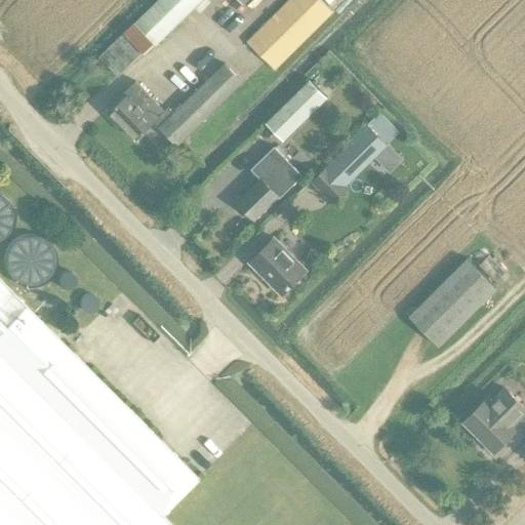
[(210,3),(207,0),(157,0),(134,23),(98,56),(118,77),(153,43),(156,45),(194,8),(200,14),(210,3)]
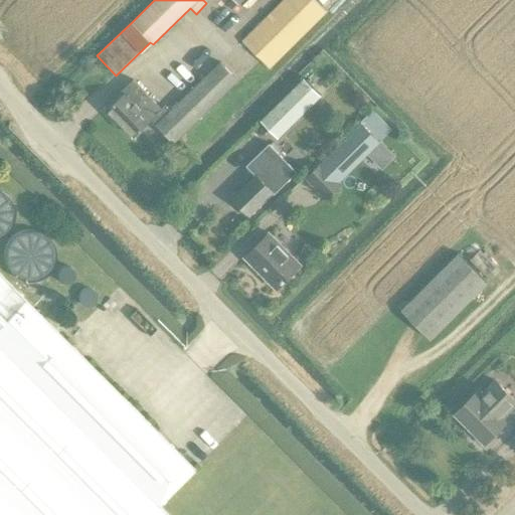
[(315,0),(282,0),(241,40),(271,69),(328,13),(315,0)]
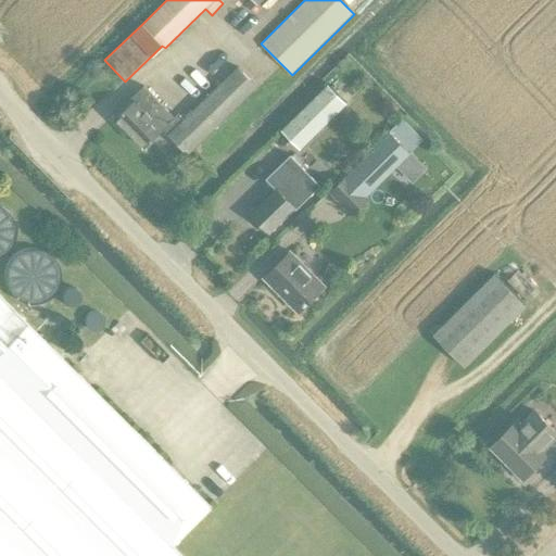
[(163,129),(169,136),(187,154),(256,86),(239,67),(178,127),(172,122),(175,118),(160,102),(129,131),(144,148),(163,129)]
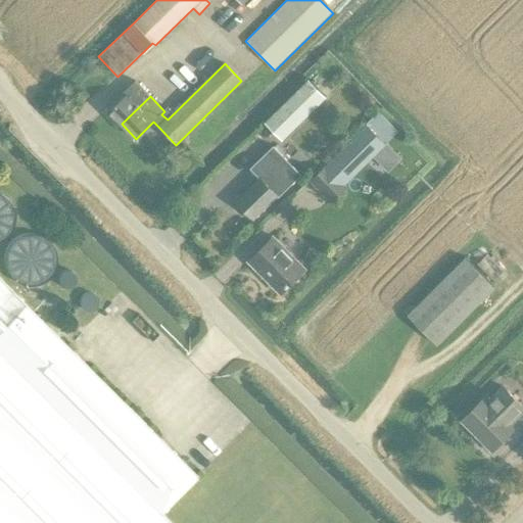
[(308,79),(264,122),(282,141),(327,97),(308,79)]
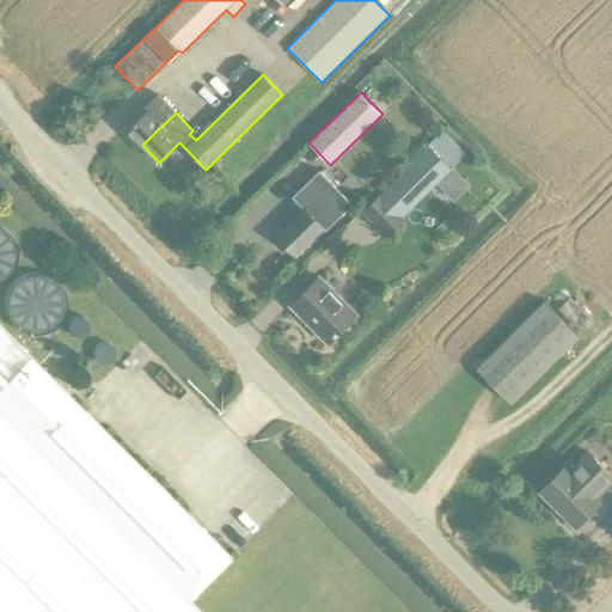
[(142,145),(176,112),(158,95),(145,108),(147,110),(127,129),(129,133),(127,135),(138,147),(141,144),(142,145)]
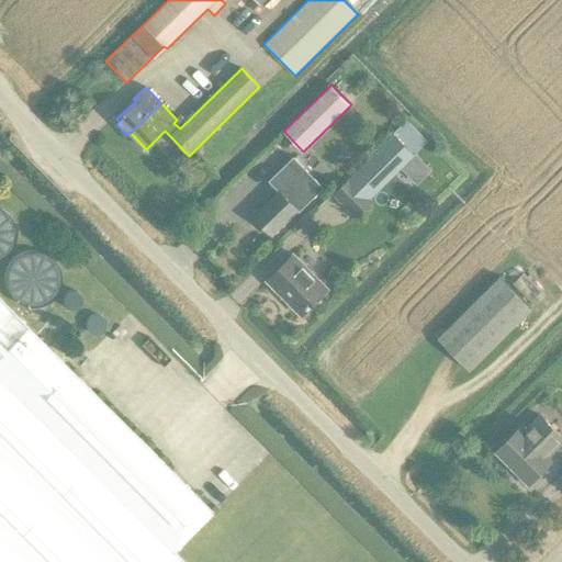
[(350,179),(334,195),(356,216),(372,201),(370,199),(402,168),(417,183),(430,170),(415,154),(396,136),(382,150),(381,149),(378,152),(350,179)]
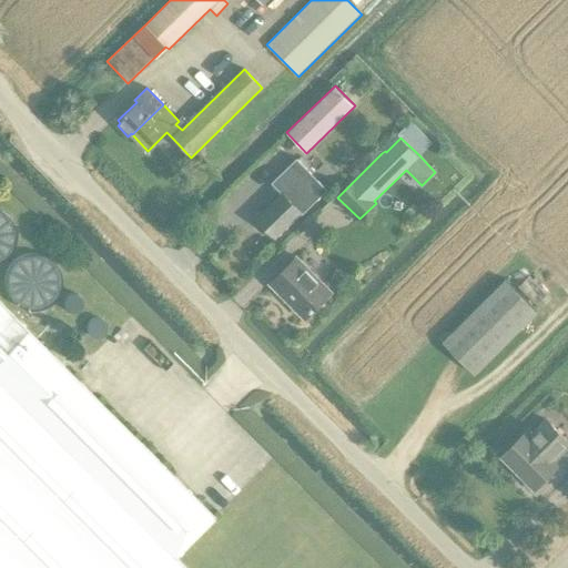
[(283,194),(257,219),(275,237),(302,213),(303,214),(327,190),(296,158),(271,182),(283,194)]
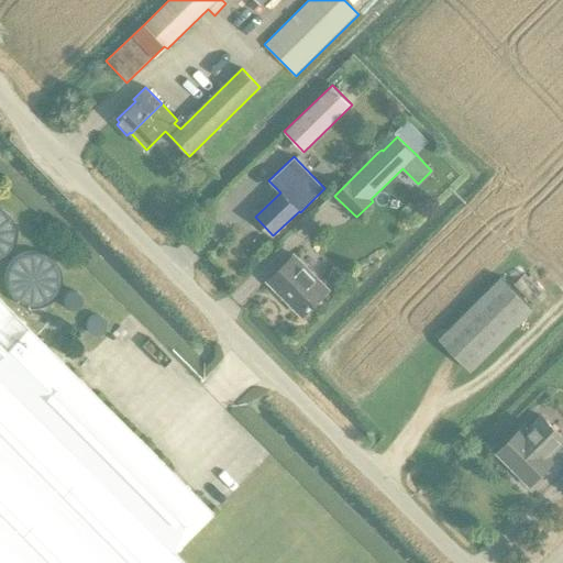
[(17,235),(17,234),(17,230),(15,223),(12,218),(8,212),(2,208),(0,207),(0,262),(3,260),(9,256),(12,252),(14,246),(17,242),(17,235)]
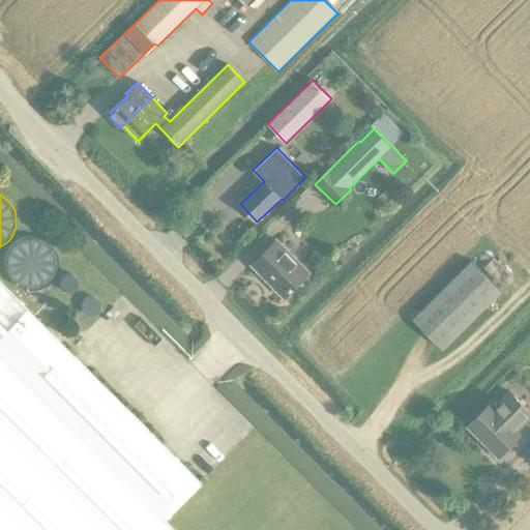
[(59,264),(59,263),(58,259),(57,253),(54,247),(50,242),(46,239),(39,236),(33,234),(27,234),(22,235),(16,237),(11,240),(8,243),(4,247),(2,253),(0,258),(0,260),(0,266),(0,269),(2,275),(6,282),(9,285),(12,288),(19,291),(25,293),(30,293),(35,292),(41,290),(46,288),(51,284),(54,280),(56,274),(58,270),(59,264)]
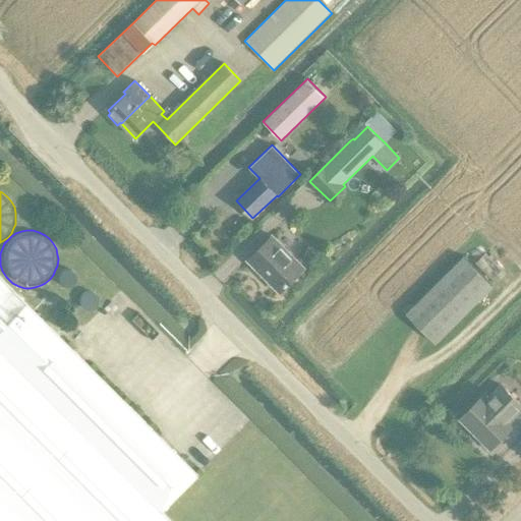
[(304,268),(273,236),(247,261),(279,292),(304,268)]
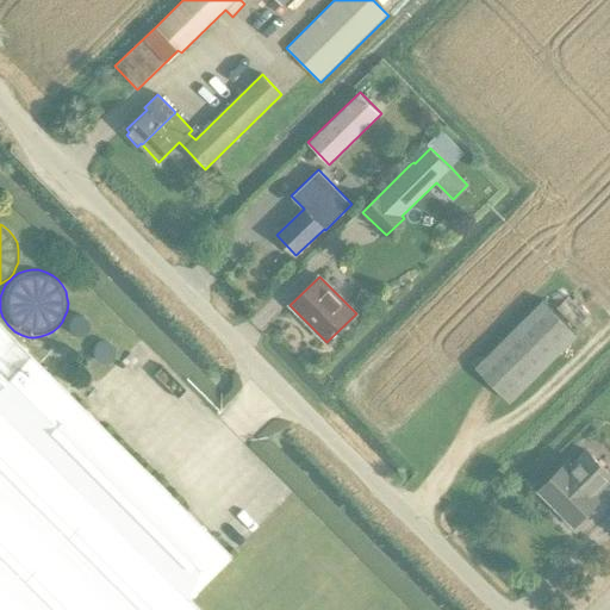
[(559,307),(577,327),(587,317),(570,297),(559,307)]
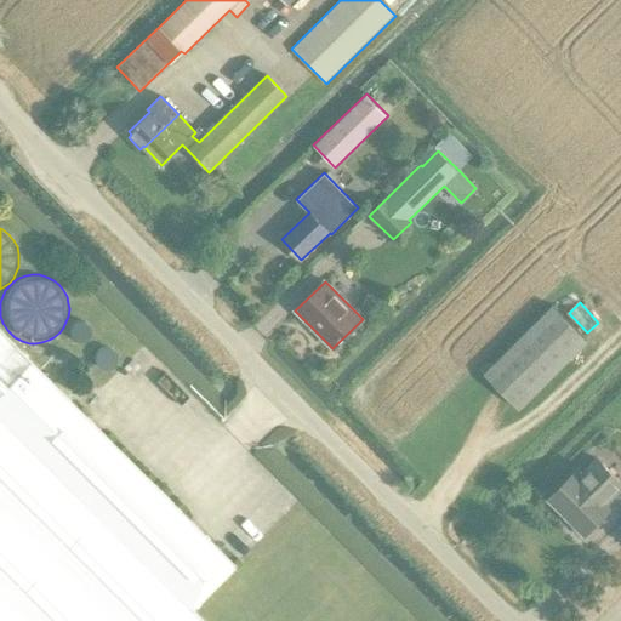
[(519,410),(560,369),(588,341),(552,306),(484,374),(519,410)]
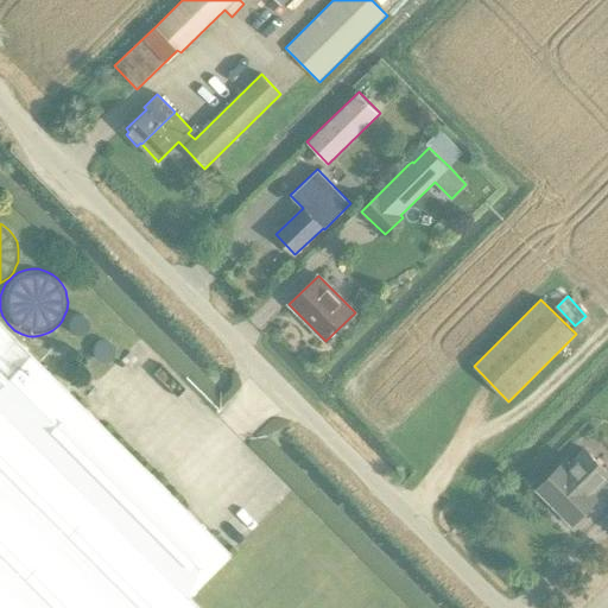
[(198,607),(188,596),(0,409),(0,353),(14,339),(0,323),(0,607),(198,607)]
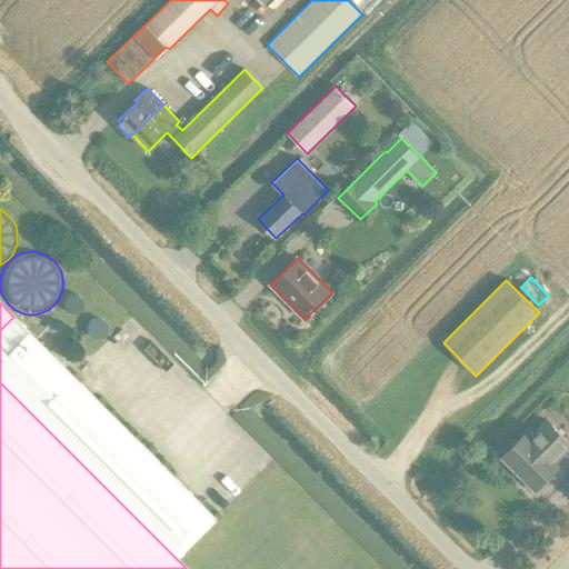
[(13,317),(0,330),(0,382),(176,558),(216,518),(13,317)]
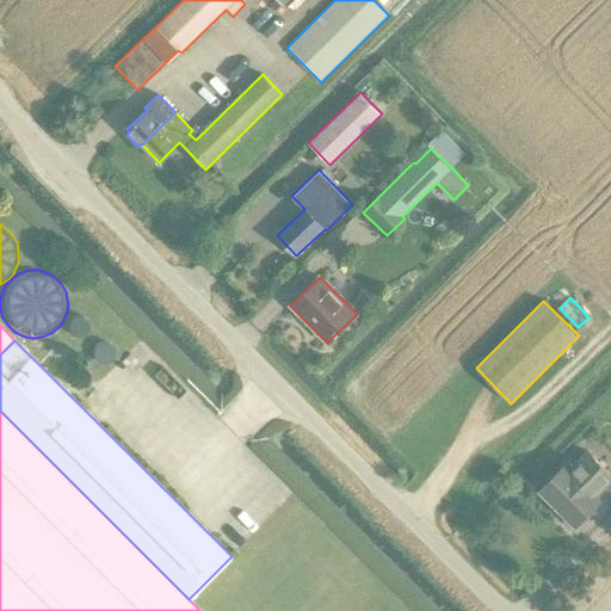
[(67,363),(61,369),(67,375),(73,369),(67,363)]
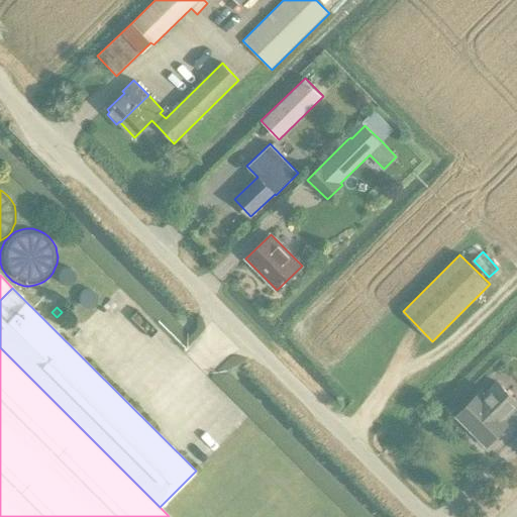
[(486,445),(499,433),(503,434),(509,429),(507,424),(509,423),(505,419),(516,407),(516,402),(497,382),(483,396),(480,393),(456,416),(486,445)]
